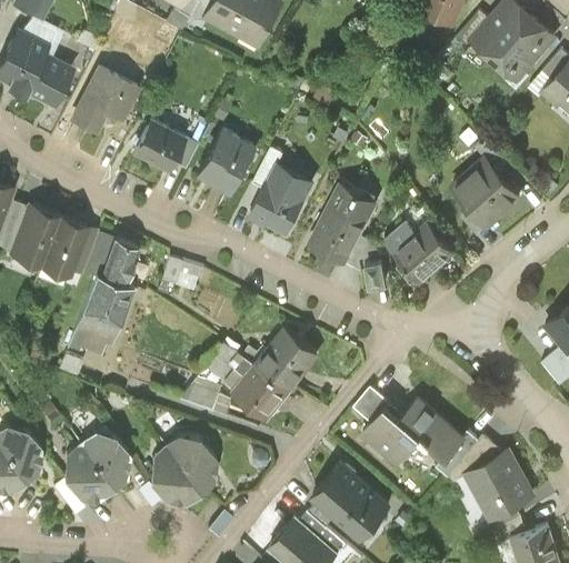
[(43,0),(18,0),(15,7),(36,17),(43,0)]
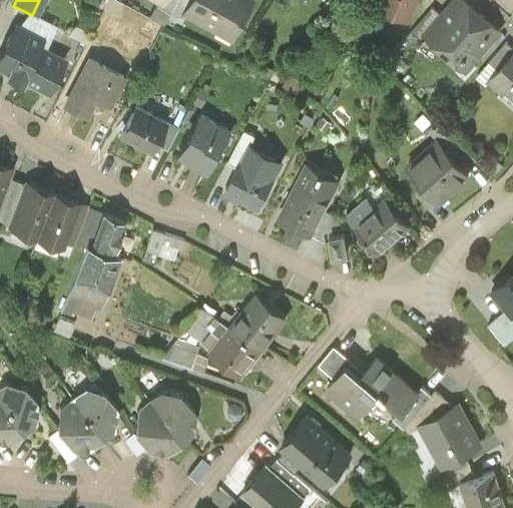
[(176,0),(164,0),(161,7),(170,12),(176,0)]
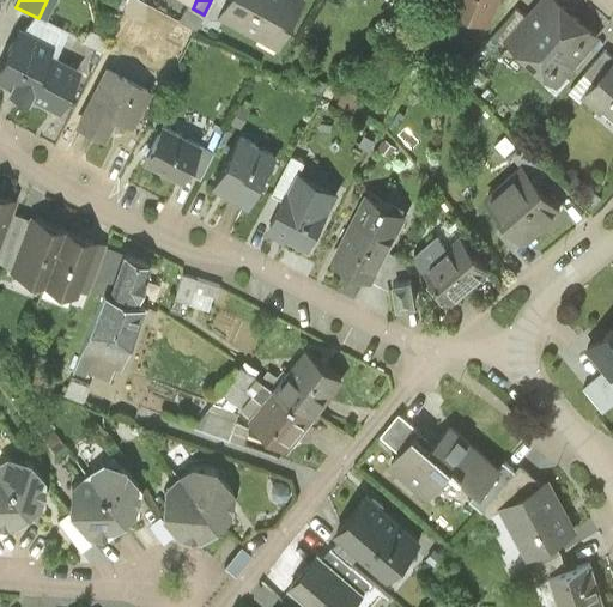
[(229,0),(211,0),(204,14),(218,22),(219,18),(229,0)]
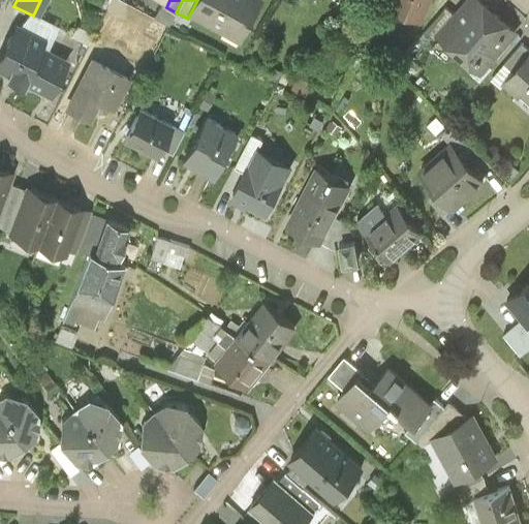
[(260,3),(254,0),(197,0),(189,16),(239,42),(260,3)]
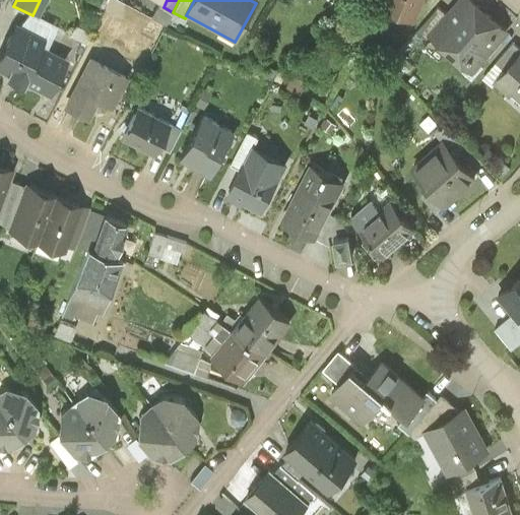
[(423,0),(389,0),(387,7),(393,10),(390,17),(404,23),(407,16),(414,20),(423,0)]
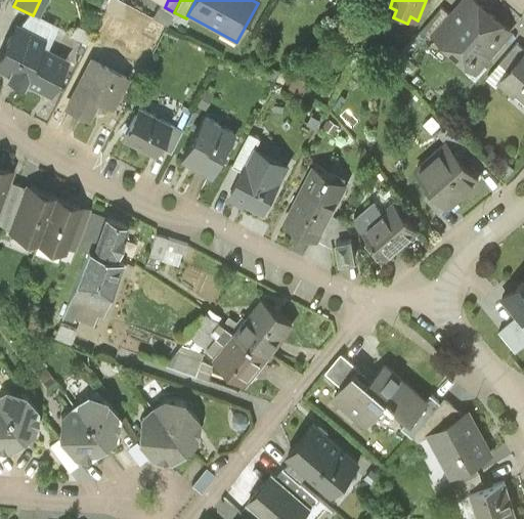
[(510,35),(470,0),(468,0),(450,20),(434,39),(475,75),(510,35)]
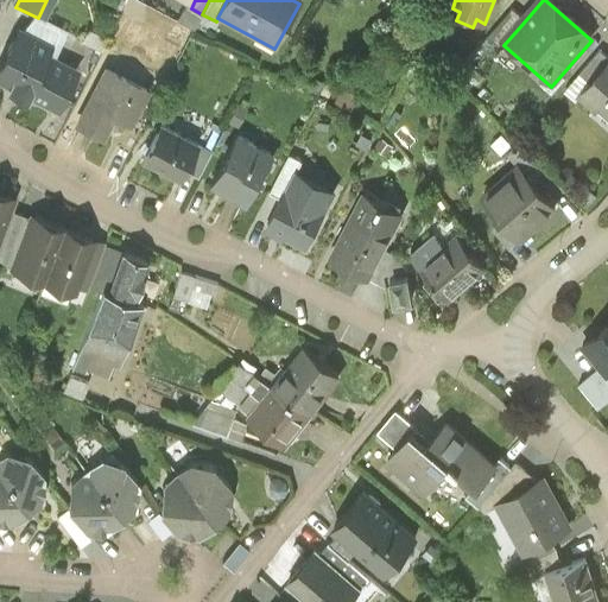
[(191,8),(187,6),(178,23),(194,31),(202,14),(191,8)]
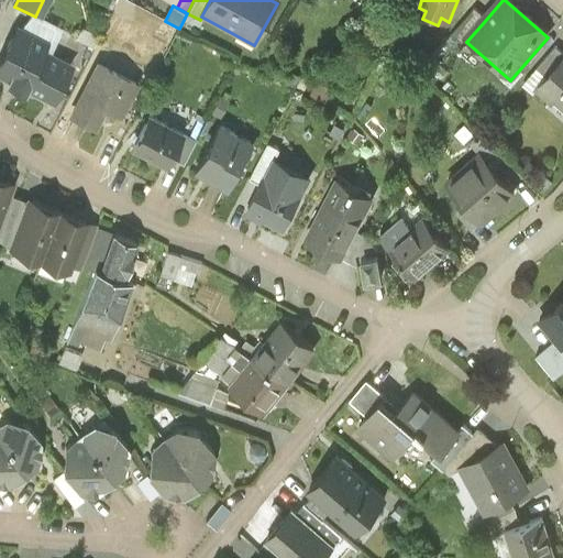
[(466,42),(484,22),(475,14),(454,40),(462,47),(466,42)]
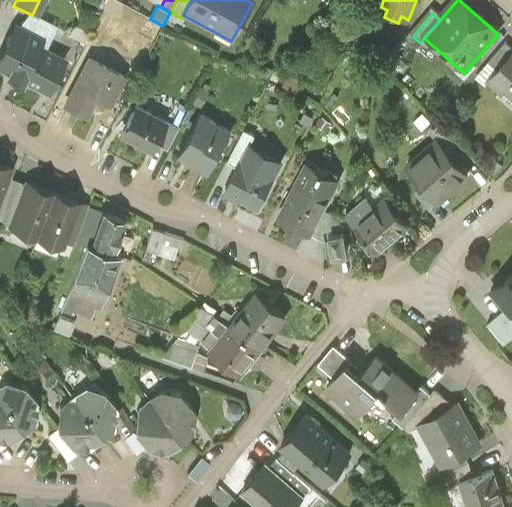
[(29,18),(19,30),(44,43),(41,48),(46,51),(56,31),(29,18)]
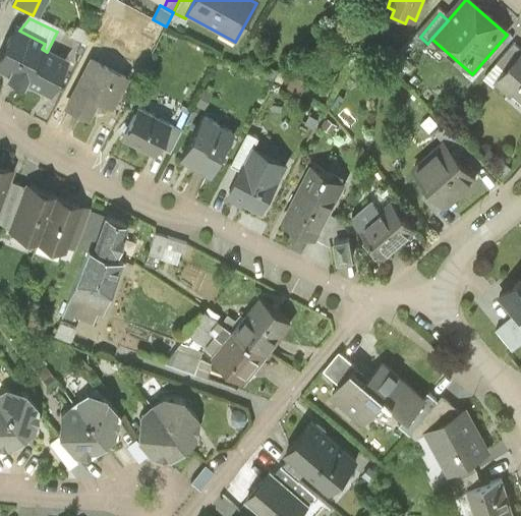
[(19,31),(15,29),(0,58),(0,71),(10,76),(8,80),(21,88),(23,84),(42,49),(45,44),(19,31)]
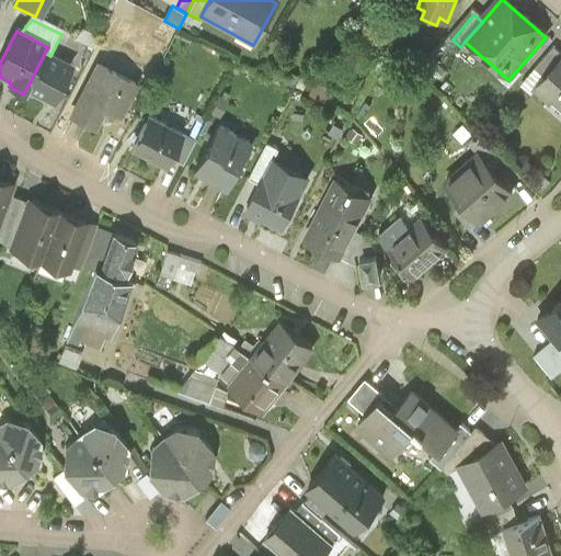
[(50,56),(45,53),(25,91),(52,105),(71,67),(50,56)]
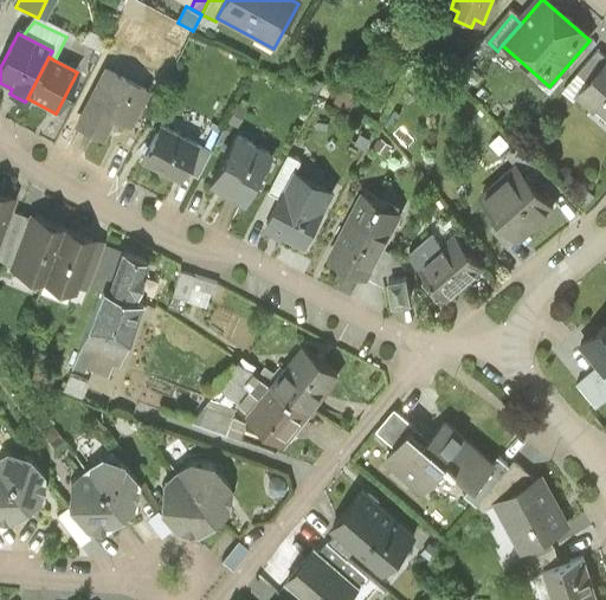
[(588,89),(605,69),(605,63),(599,57),(578,81),(588,89)]
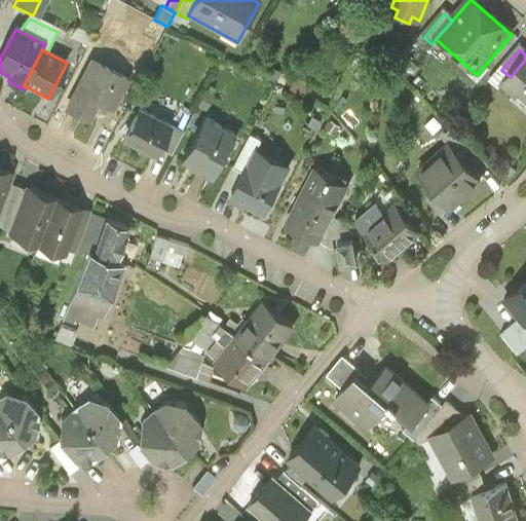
[(525,60),(511,77),(501,87),(515,100),(520,94),(525,99),(525,60)]
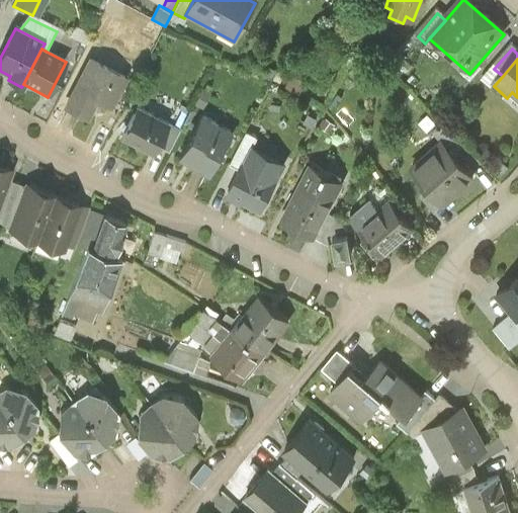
[(124,80),(91,63),(66,110),(86,120),(96,101),(109,108),(124,80)]
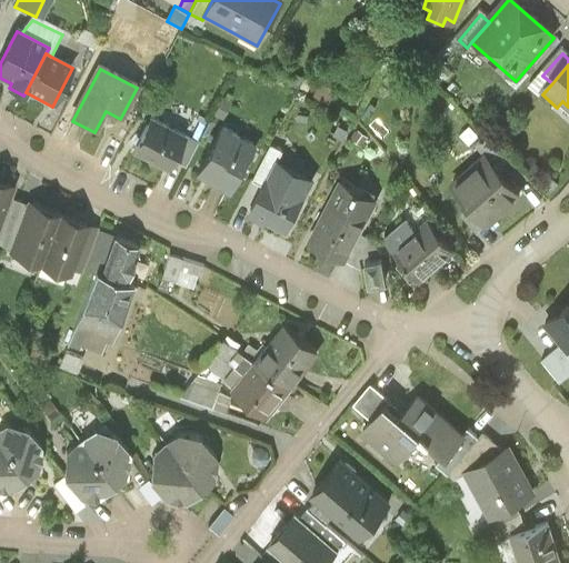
[(552,83),(542,76),(529,90),(539,99),(542,94),(552,83)]
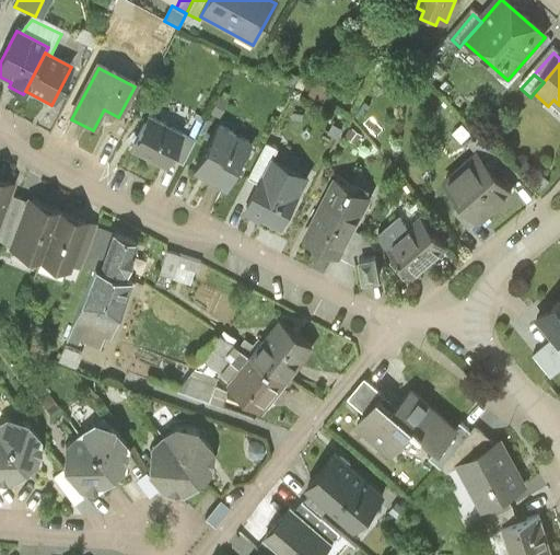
[(181,137),(148,119),(131,150),(165,166),(168,161),(181,137)]
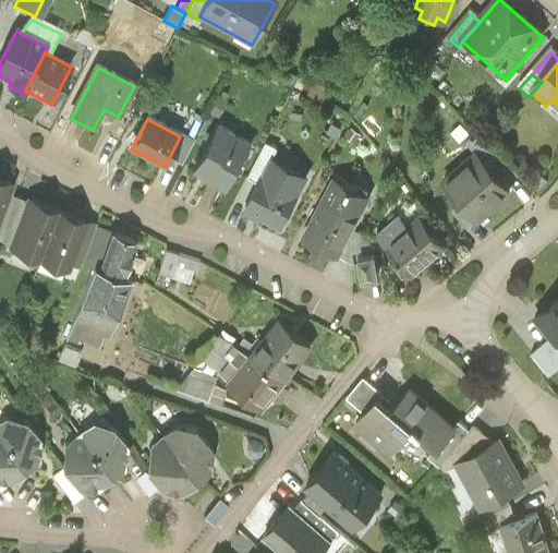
[(251,145),(217,128),(194,172),(228,190),(251,145)]
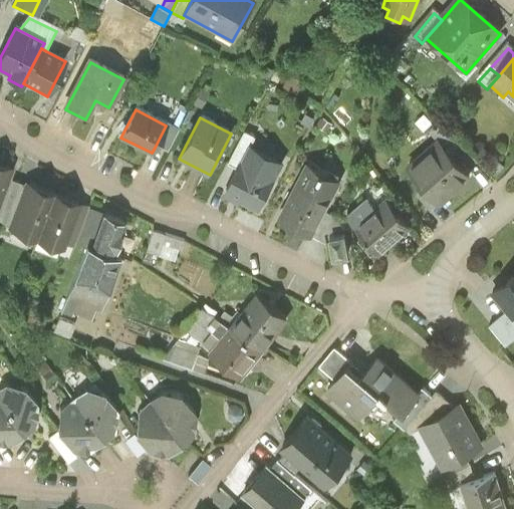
[(166,125),(155,148),(166,153),(177,132),(166,125)]
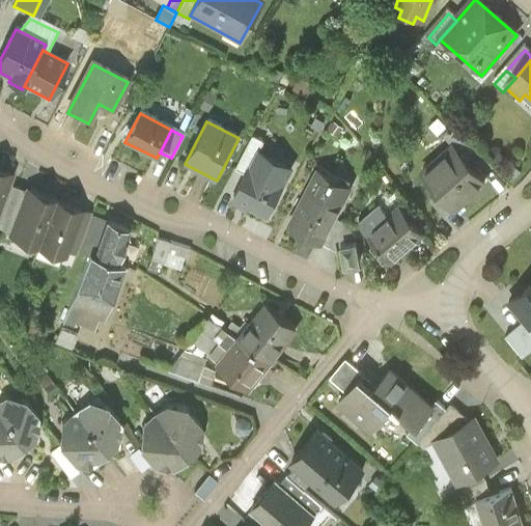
[(247,176),(259,155),(263,147),(253,142),(236,171),(247,176)]
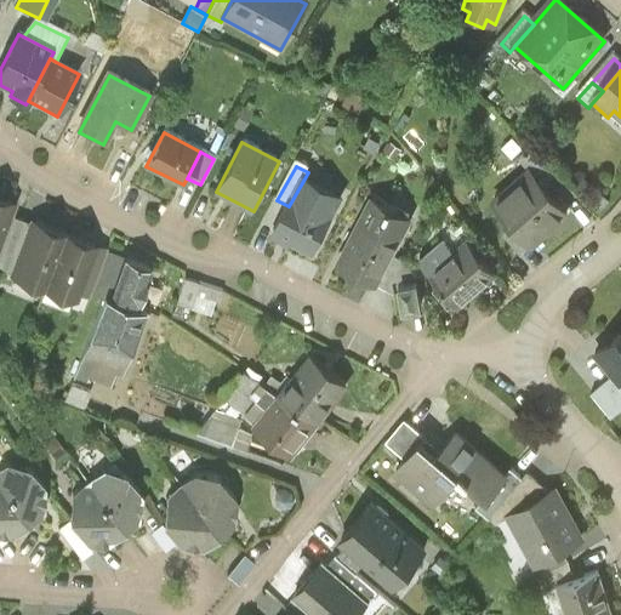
[(567,217),(531,175),(495,206),(514,229),(531,249),(567,217)]
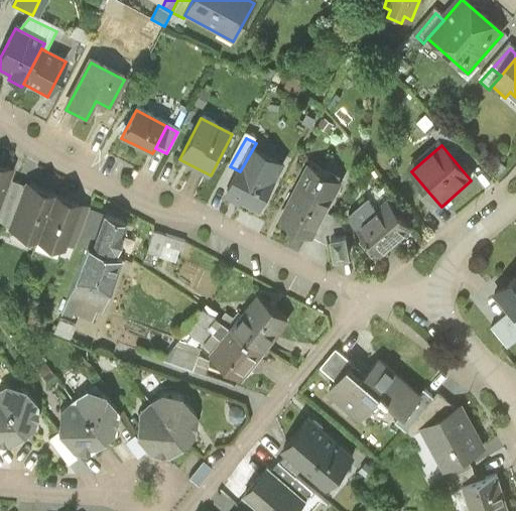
[(283,166),(252,150),(240,171),(229,195),(260,211),(283,166)]
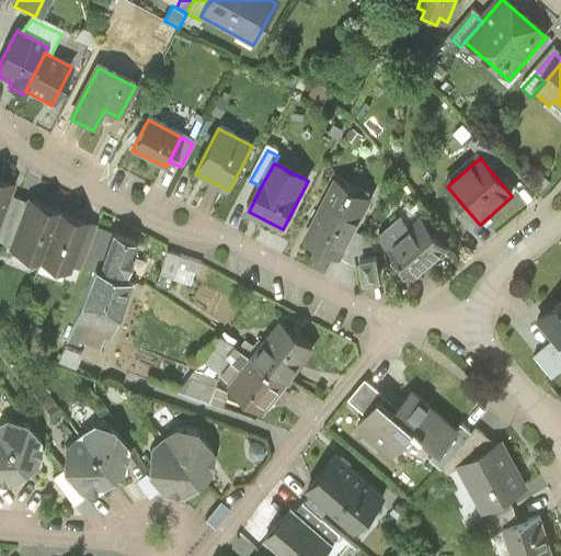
[(10,186),(0,182),(0,212),(7,195),(10,186)]
